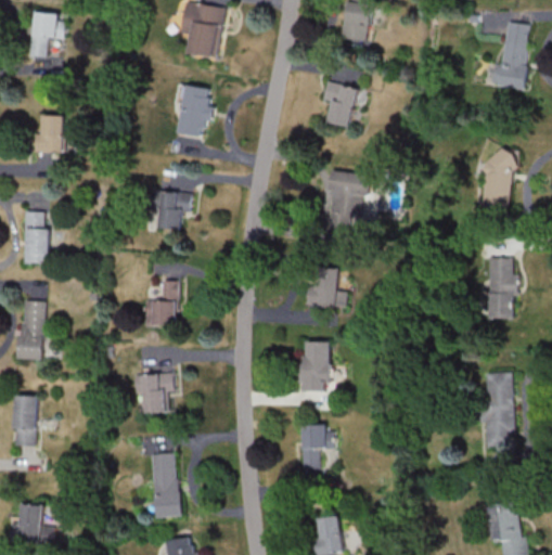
[(347,0),(342,38),(368,42),(373,0),(347,0)]
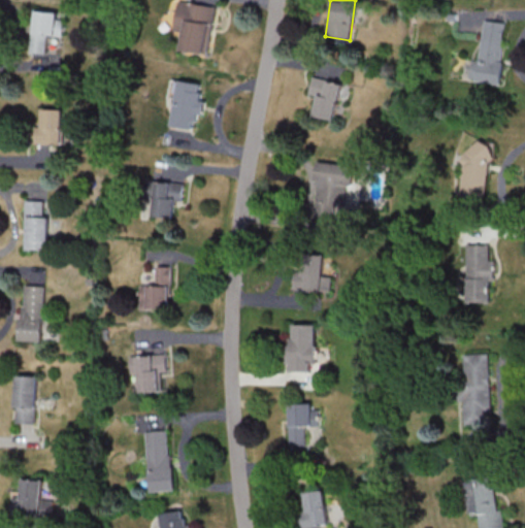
[(176,1),(172,31),(183,32),(179,50),(205,54),(212,6),(176,1)]
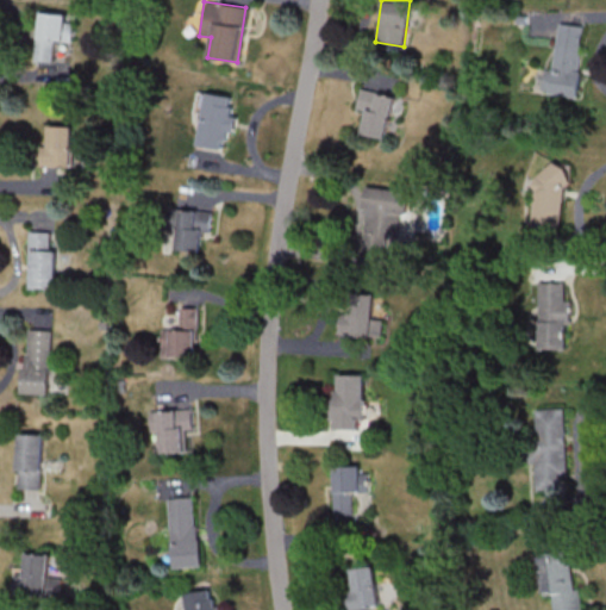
[(70,23),(62,22),(63,14),(37,11),(31,61),(48,63),(51,39),(68,42),(70,23)]
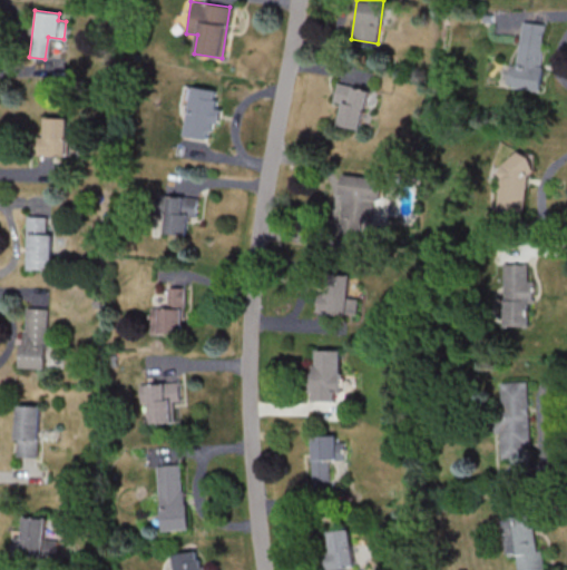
[(546,26),(517,22),(509,88),(537,91),(546,26)]
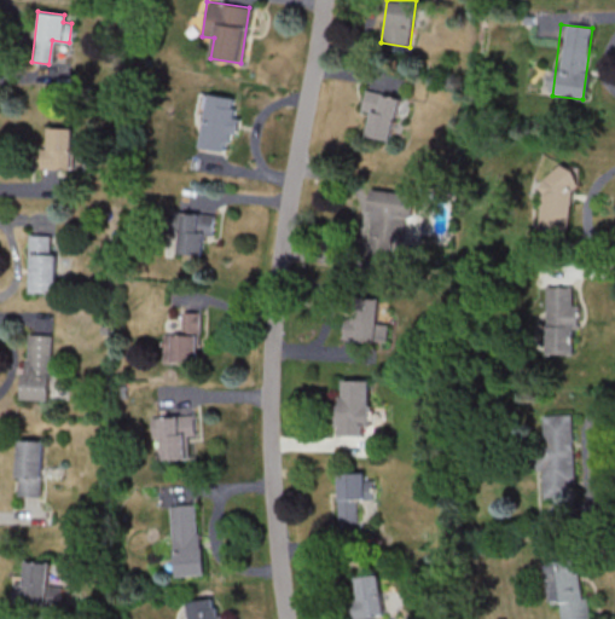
[(360,113),(370,114),(366,137),(390,142),(398,97),(364,91),(360,113)]
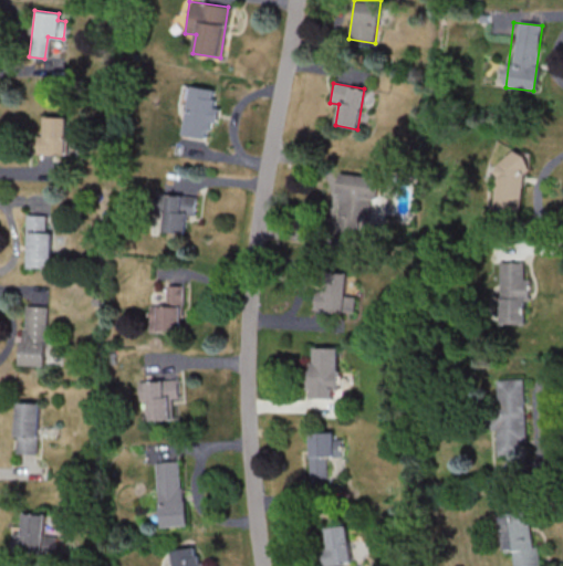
[(181,136),(210,139),(217,90),(189,86),(181,136)]
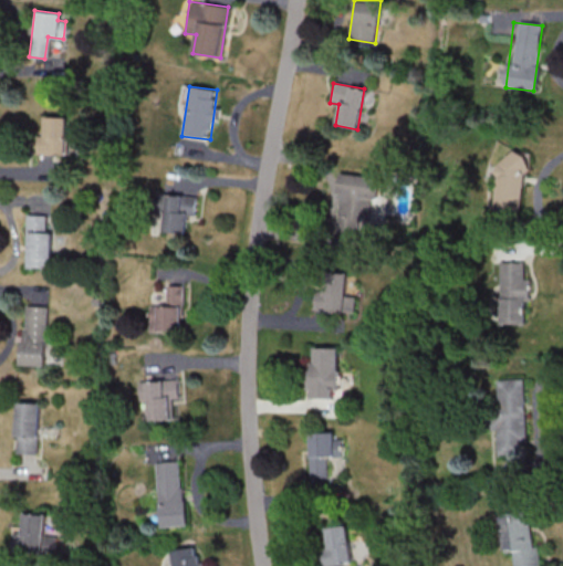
[(64,117),(42,117),(42,136),(34,136),(34,155),(64,155),(64,117)]
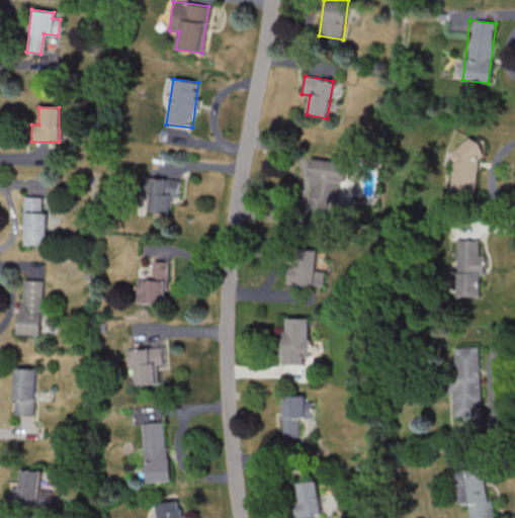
[(479,143),(453,143),(451,205),(477,206),(479,143)]
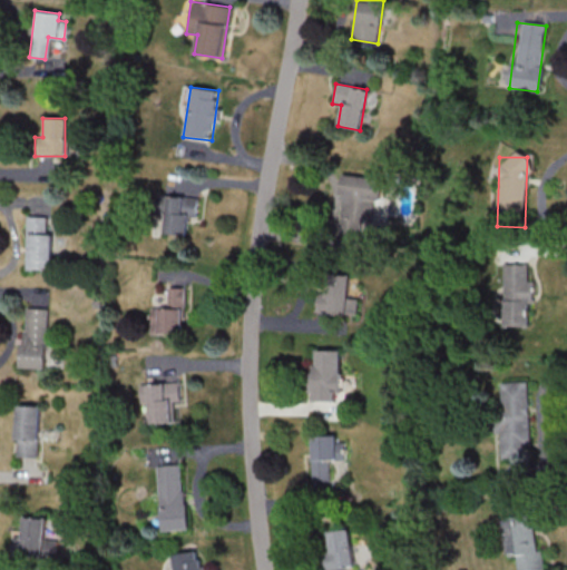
[(378,225),(381,179),(341,176),(336,238),(359,239),(360,224),(378,225)]
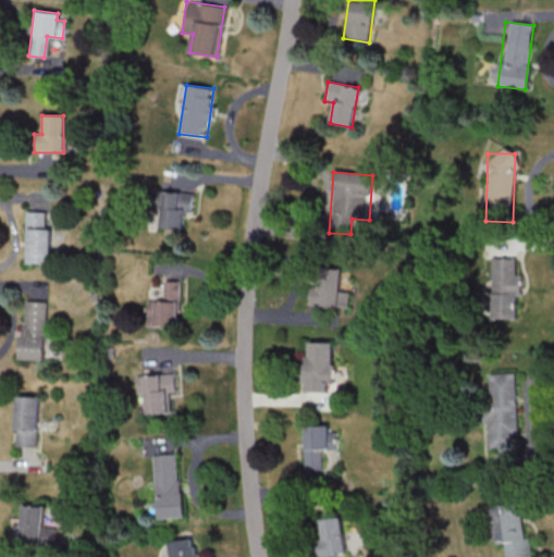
[(182,212),(189,212),(191,194),(150,192),(150,209),(160,209),(159,231),(181,231),(182,212)]
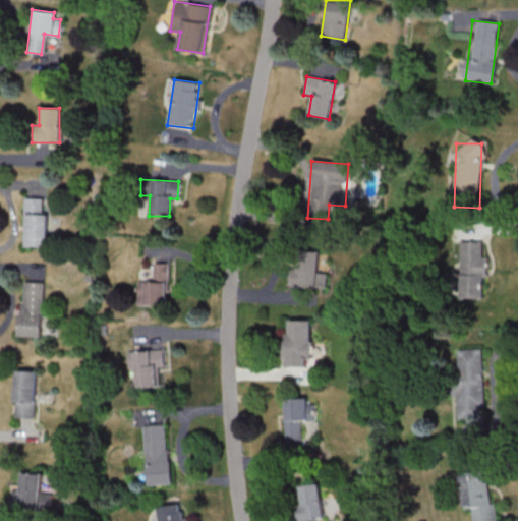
[(43,247),(43,198),(20,198),(20,247),(43,247)]
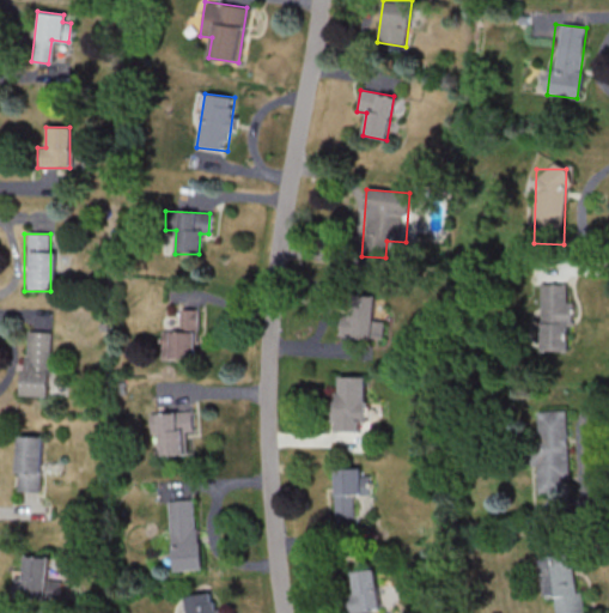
[(567,285),(540,285),(540,351),(567,351),(567,285)]
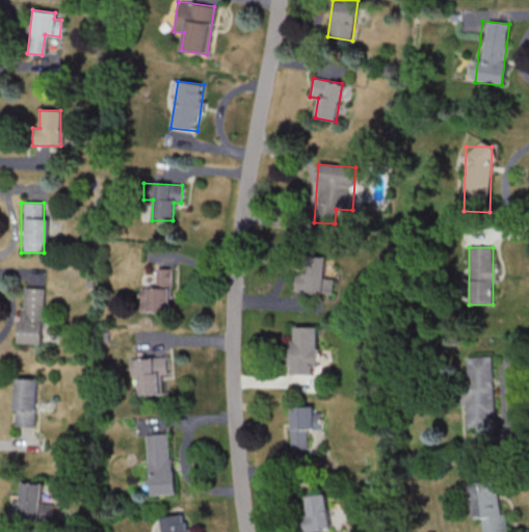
[(324,278),(325,257),(303,256),(303,273),(295,273),(294,292),(333,294),(333,280),(324,278)]
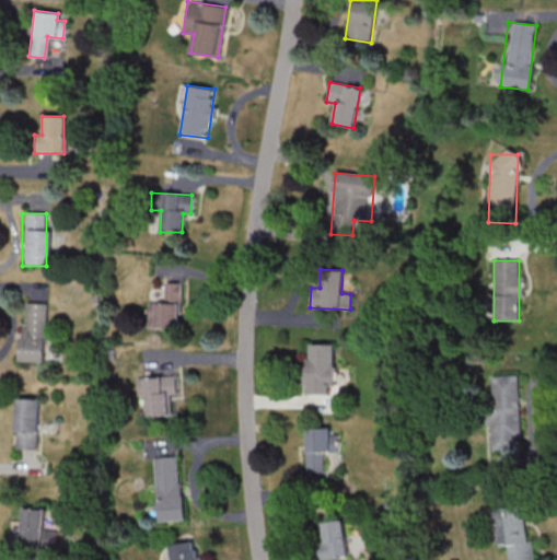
[(147,303),(147,327),(180,327),(180,283),(162,283),(162,303),(147,303)]
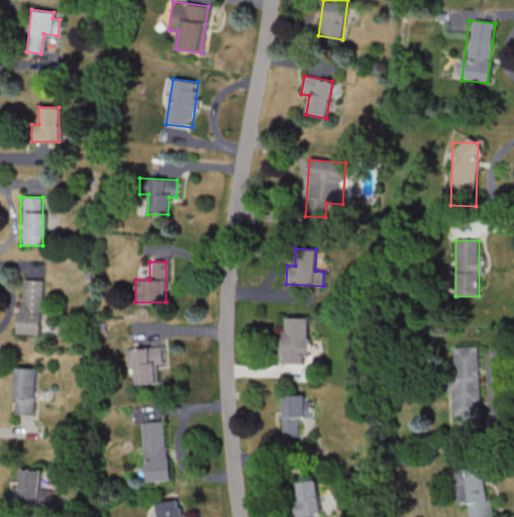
[(36,334),(38,281),(16,280),(14,333),(36,334)]
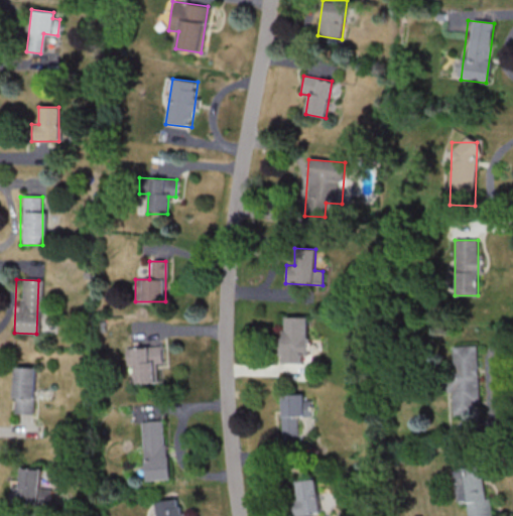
[(308,317),(282,317),(282,363),(308,363),(308,317)]
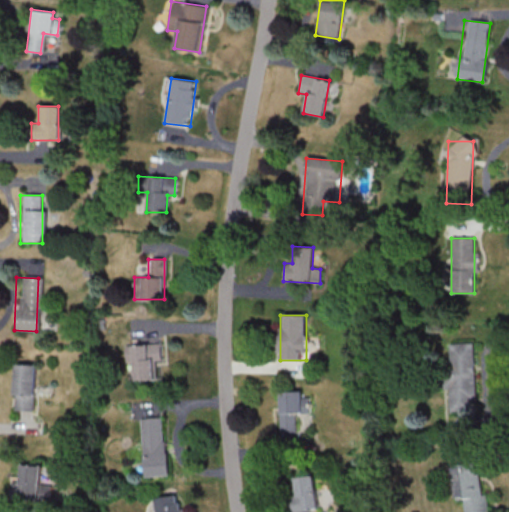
[(442,363),(442,390),(448,390),(448,413),(473,412),(473,343),(449,344),(449,363),(442,363)]
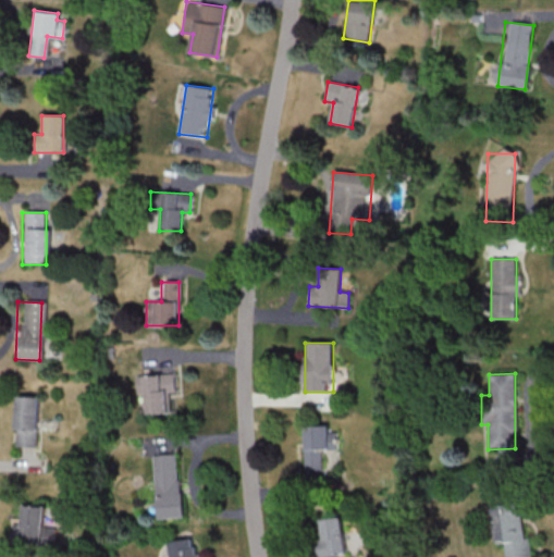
[(134,376),(135,394),(143,394),(144,412),(167,412),(167,395),(173,395),(173,375),(134,376)]
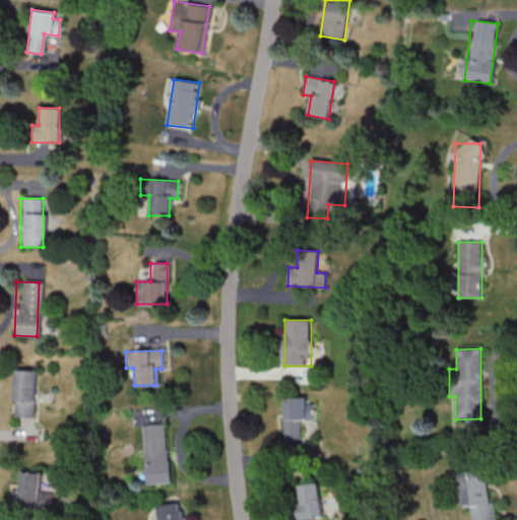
[(31,417),(31,371),(10,371),(10,417),(31,417)]
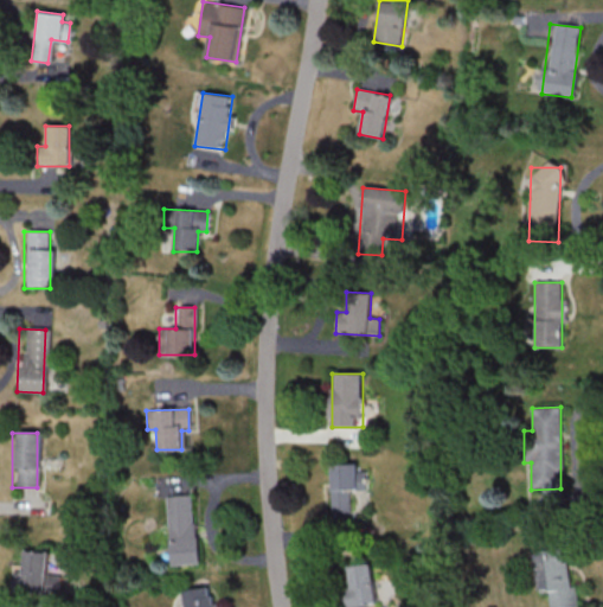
[(332,513),(353,513),(353,493),(363,493),(363,465),(332,465),(332,513)]
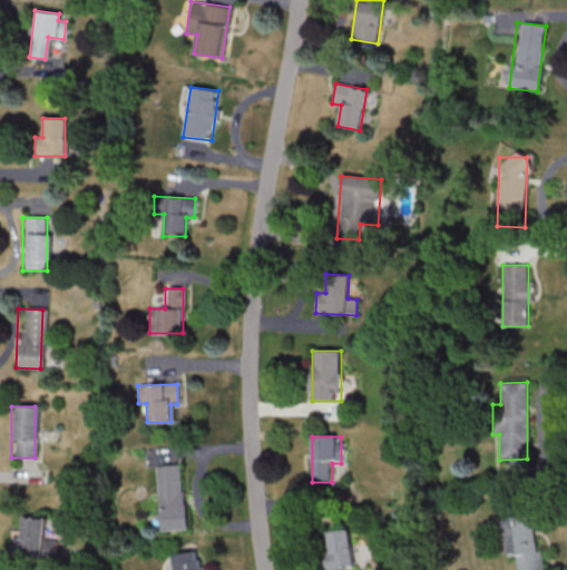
[(185,529),(181,464),(155,467),(159,531),(185,529)]
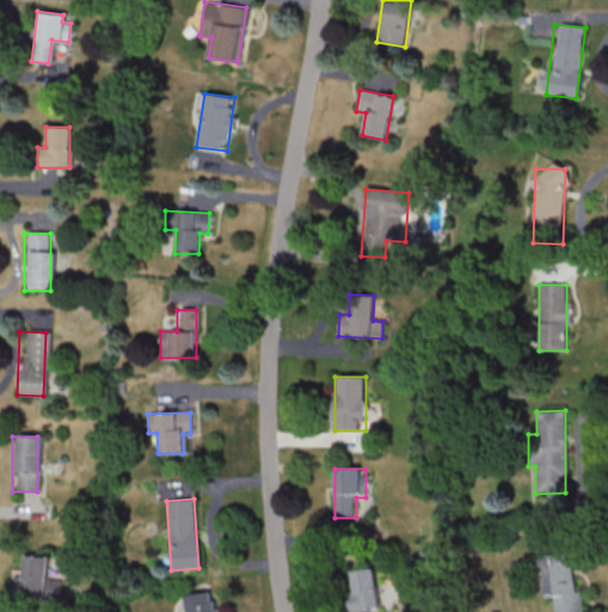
[(544,598),(552,597),(552,611),(577,611),(572,552),(540,555),(544,598)]
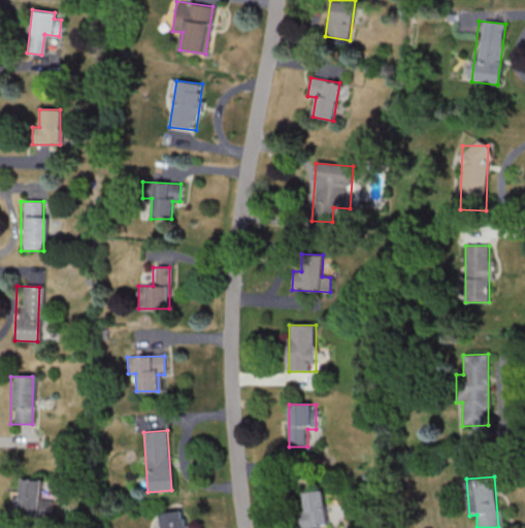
[(38,480),(18,480),(18,497),(9,497),(9,516),(38,516),(38,480)]
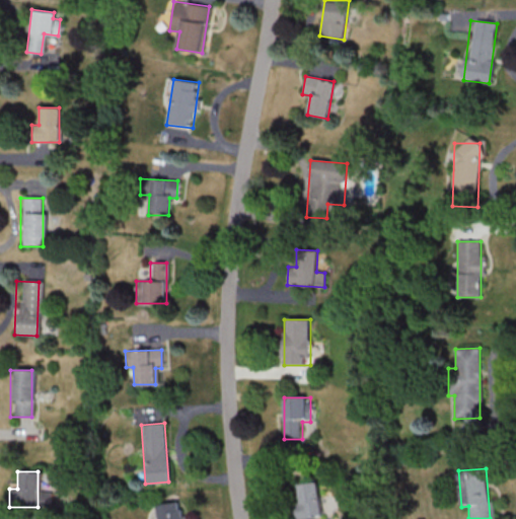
[(293,518),(319,518),(319,483),(298,483),(298,502),(293,502),(293,518)]
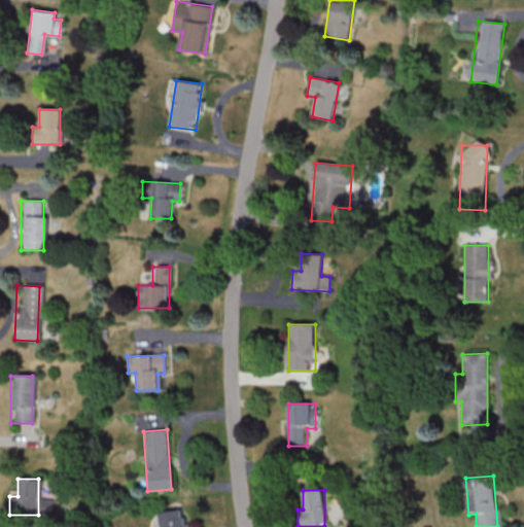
[(182,526),(182,511),(156,511),(156,526),(182,526)]
